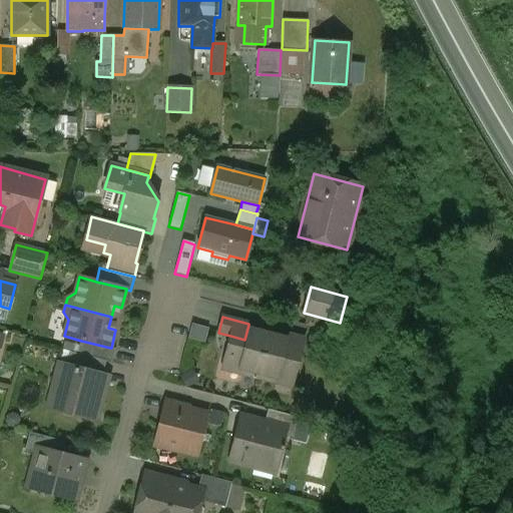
[(270,331),(248,325),(244,340),(230,336),(223,362),(239,366),(238,372),(258,377),(270,331)]
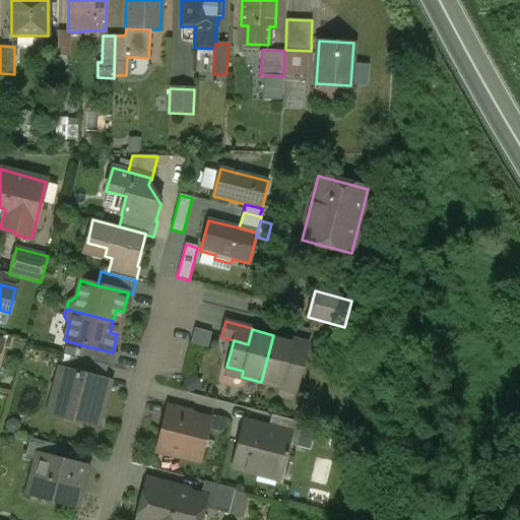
[(341,338),(316,331),(311,349),(337,355),(341,338)]
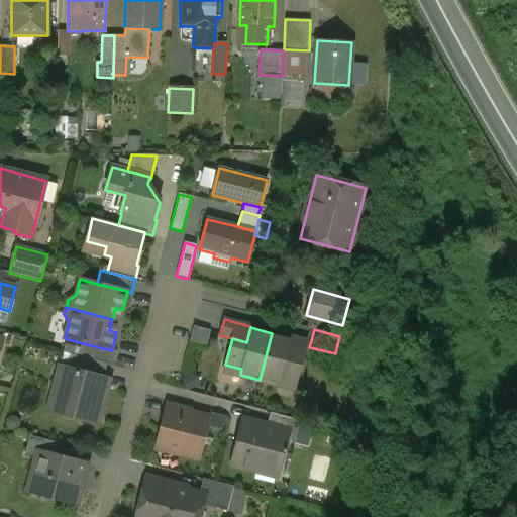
[(307,342),(272,333),(260,380),(279,385),(280,379),(296,383),(307,342)]
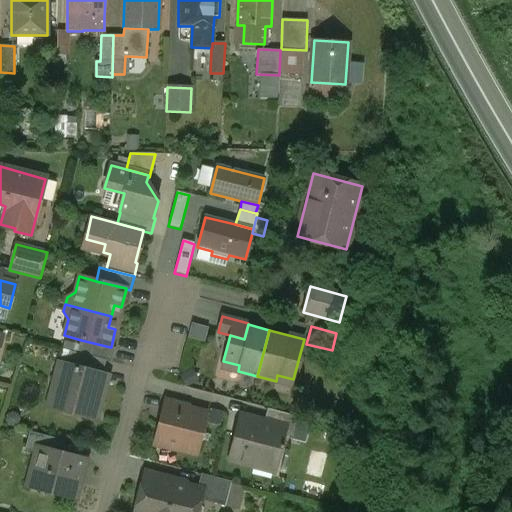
[(110,347),(81,340),(77,353),(106,360),(112,362),(115,348),(111,347),(110,347)]
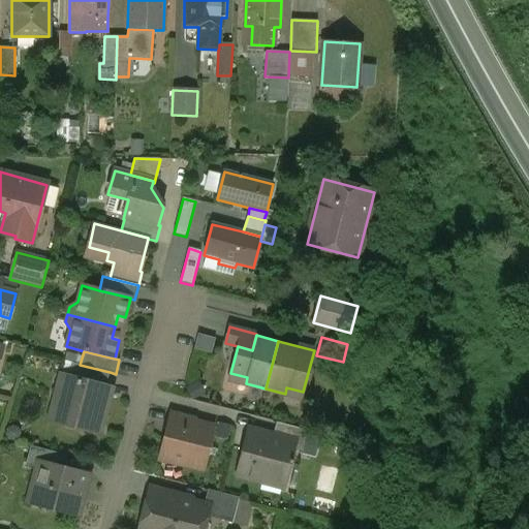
[(80,365),(73,363),(69,377),(105,386),(110,372),(80,365)]
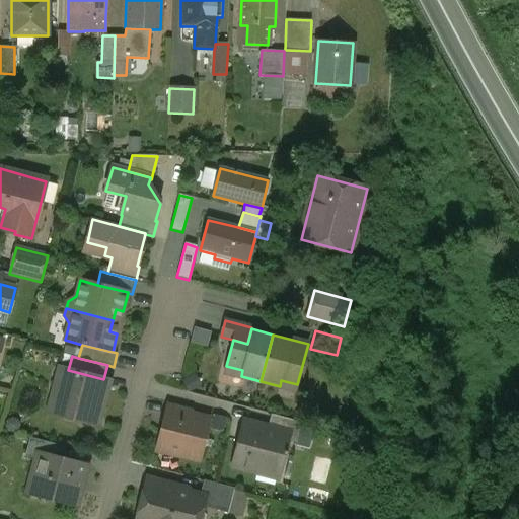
[(68,370),(60,368),(53,396),(71,401),(67,417),(98,425),(102,408),(96,405),(103,379),(68,370)]
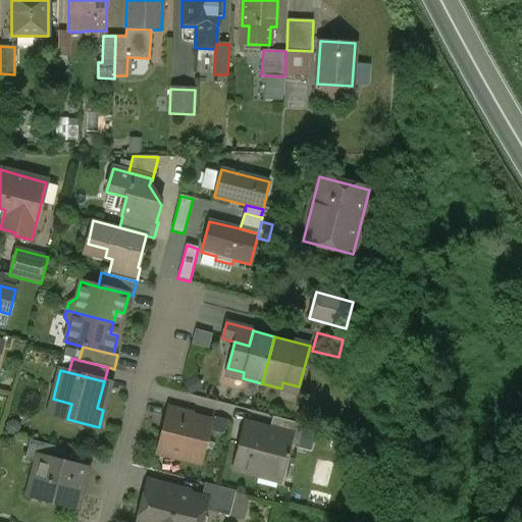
[(195,411),(169,405),(166,419),(191,425),(193,417),(195,411)]
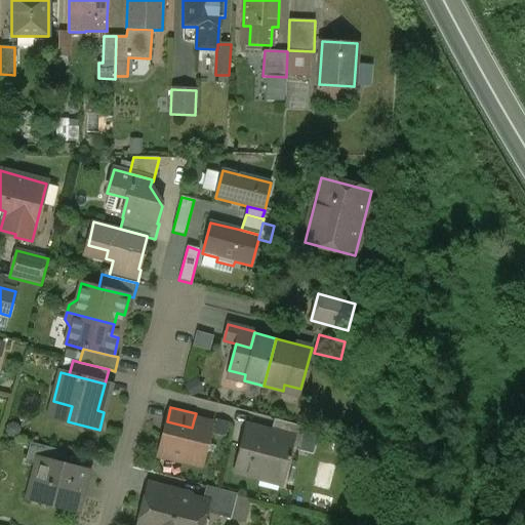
[(306,427),(274,418),(271,433),(292,438),(291,446),(299,448),(306,427)]
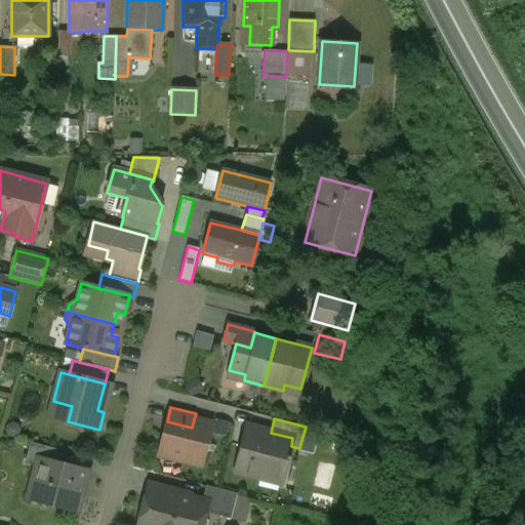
[(212,425),(194,419),(192,428),(167,421),(158,455),(185,461),(189,444),(206,448),(212,425)]
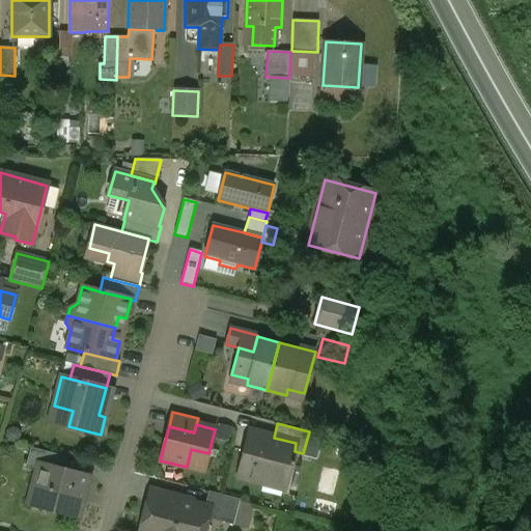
[(274,438),(250,431),(238,477),(284,488),(295,451),(296,443),(274,438)]
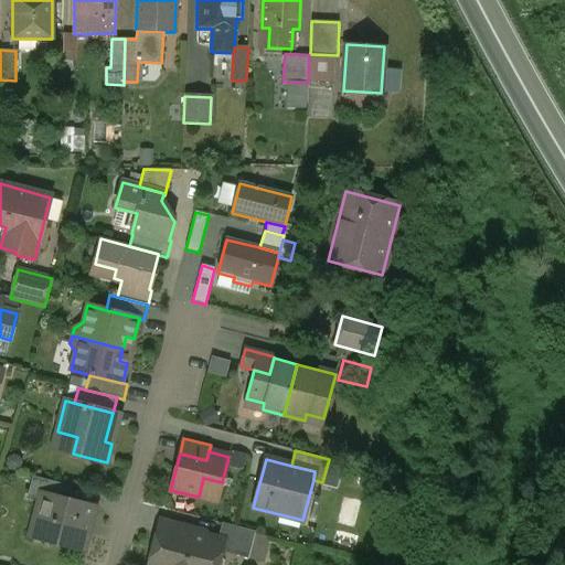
[(71,487),(32,477),(28,497),(39,499),(41,492),(67,499),(71,487)]
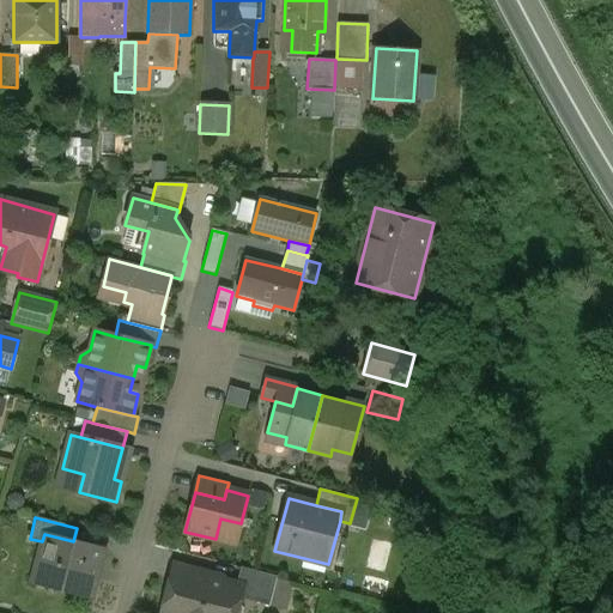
[(73,541),(44,534),(42,541),(36,564),(52,568),(47,587),(91,599),(104,550),(73,541)]
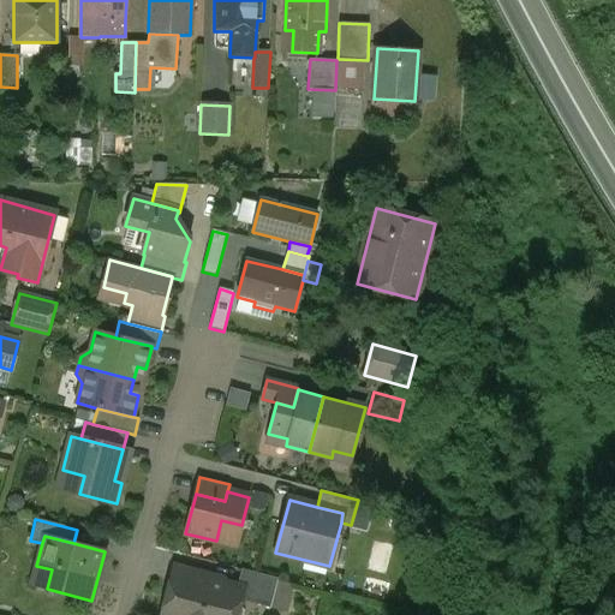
[(214,578),(174,567),(161,614),(242,614),(243,611),(238,607),(239,601),(243,590),(237,589),(215,583),(214,578)]
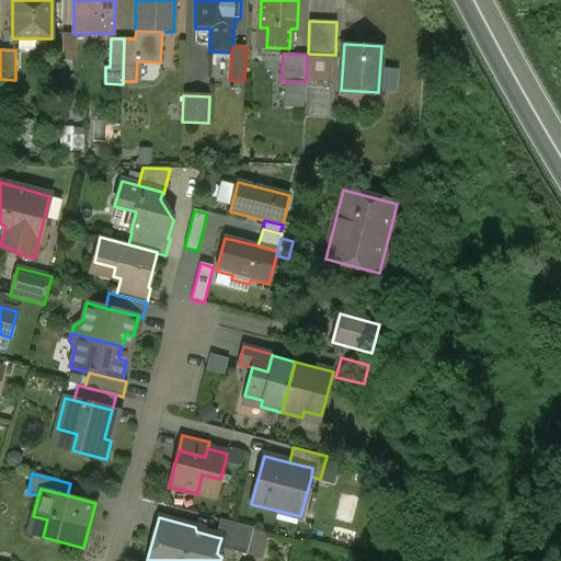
[(253,528),(220,519),(216,537),(221,538),(218,548),(247,554),(253,528)]
